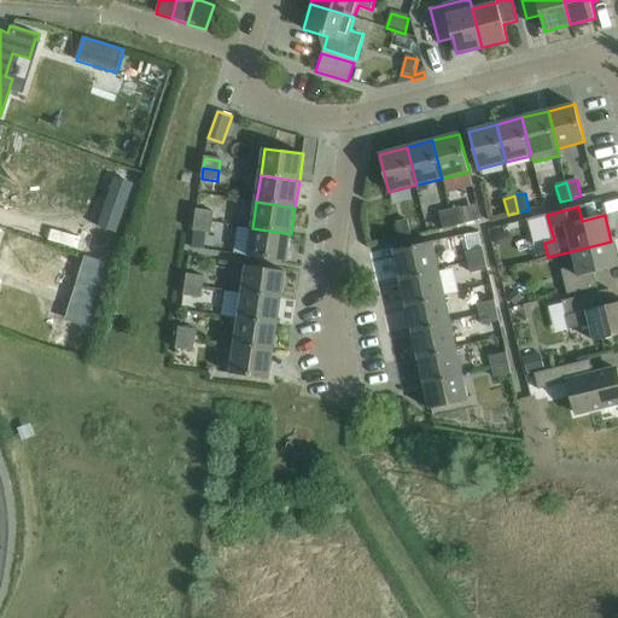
[(450,211),(455,227),(465,225),(461,208),(450,211)]
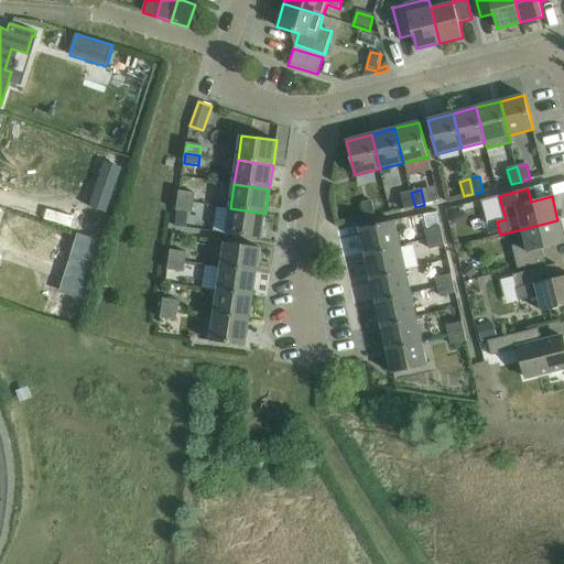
[(180,192),(179,201),(194,203),(196,194),(180,192)]
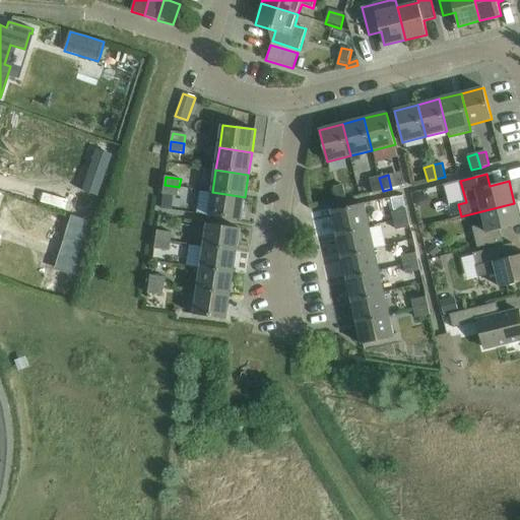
[(383,191),(379,178),(370,180),(374,193),(383,191)]
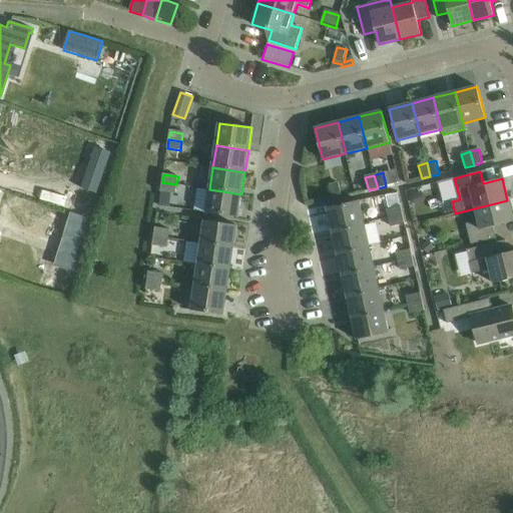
[(176,184),(162,182),(161,191),(175,193),(176,184)]
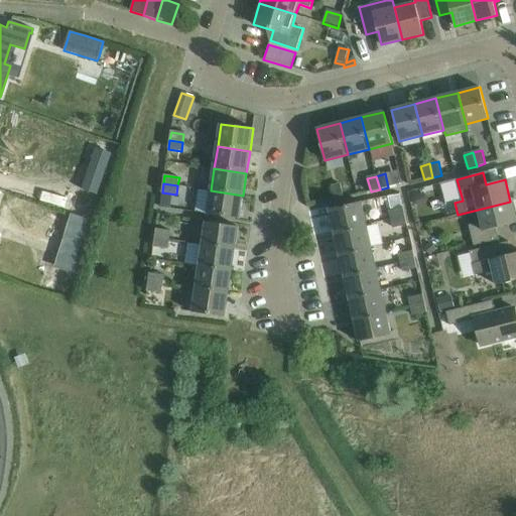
[(335,200),(344,198),(341,183),(332,186),(335,200)]
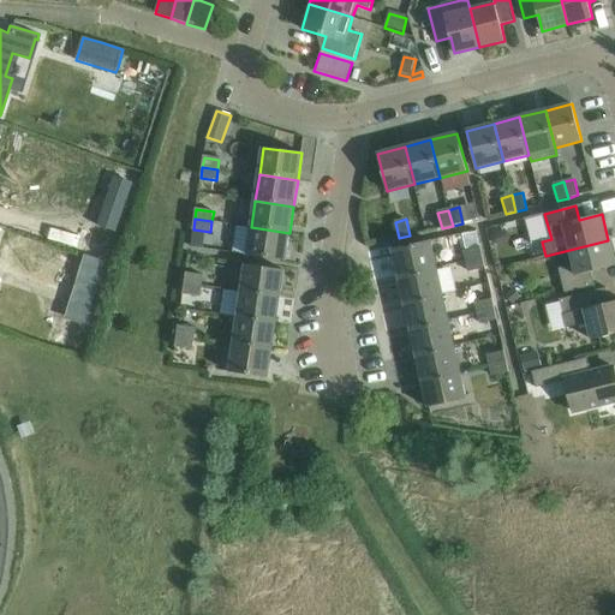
[(290,233),(251,227),(248,255),(286,261),(290,233)]
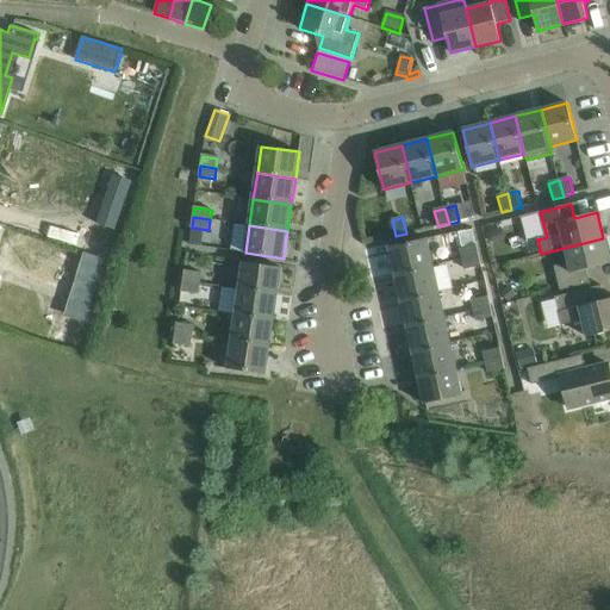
[(396,274),(434,266),(427,238),(390,248),(396,274)]
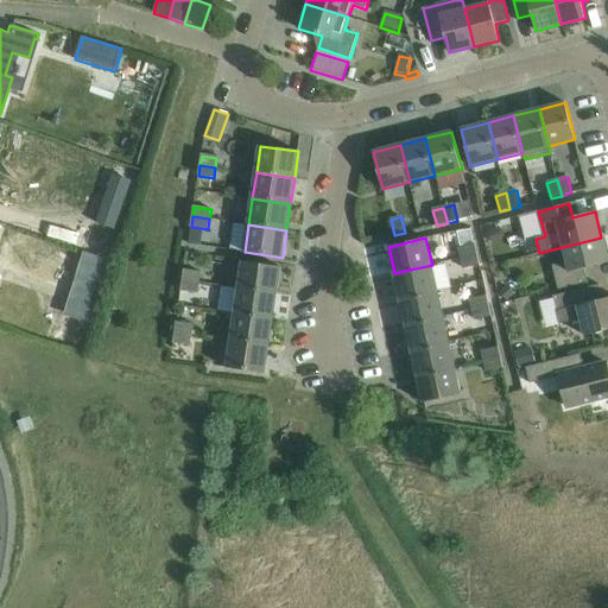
[(601,238),(563,247),(567,261),(552,265),(558,290),(588,283),(584,268),(607,263),(601,238)]
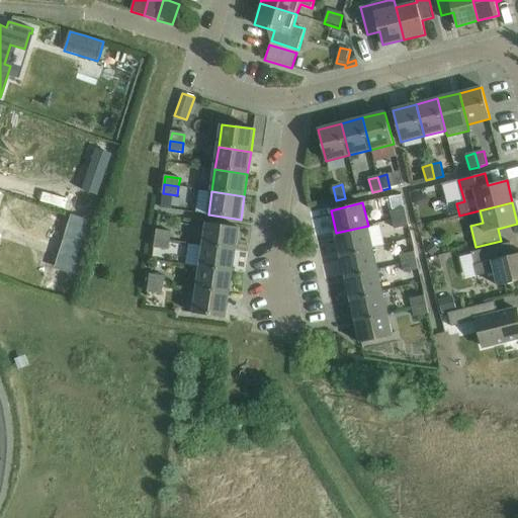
[(394,220),(407,217),(405,207),(392,210),(394,220)]
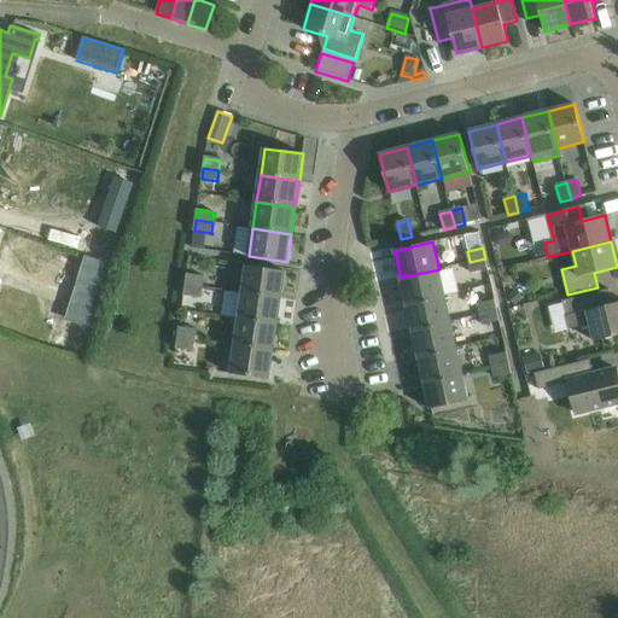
[(488,269),(485,258),(470,262),(472,273),(488,269)]
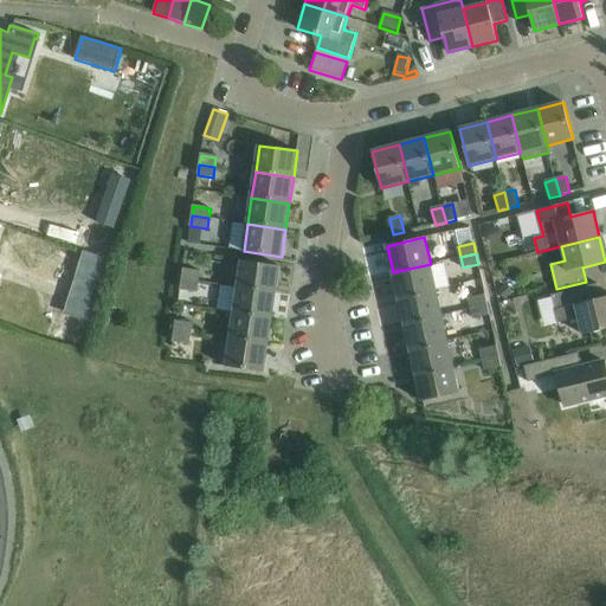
[(242,260),(238,288),(276,294),(281,266),(242,260)]
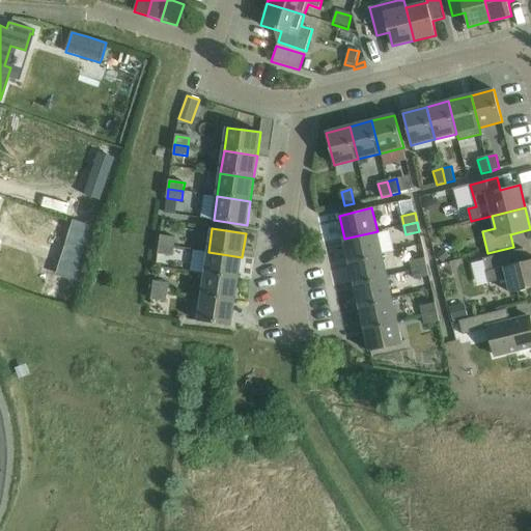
[(382,254),(378,231),(344,239),(350,261),(382,254)]
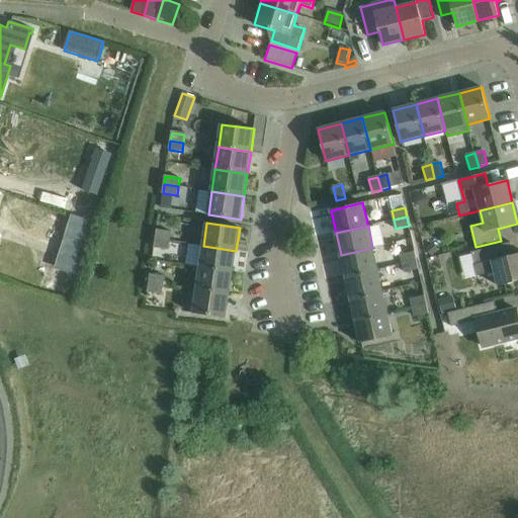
[(157,231),(156,240),(170,242),(172,233),(157,231)]
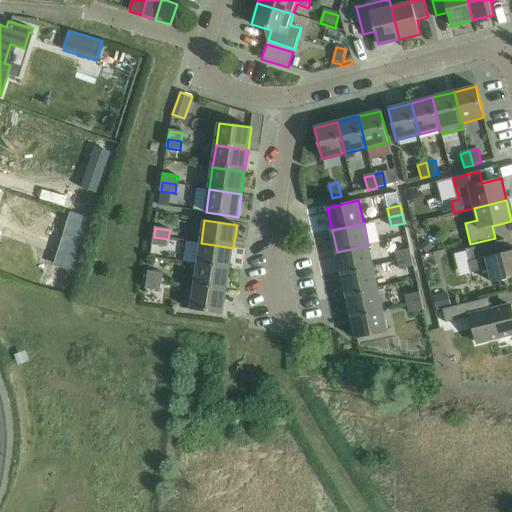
[(168,239),(154,237),(153,246),(167,248),(168,239)]
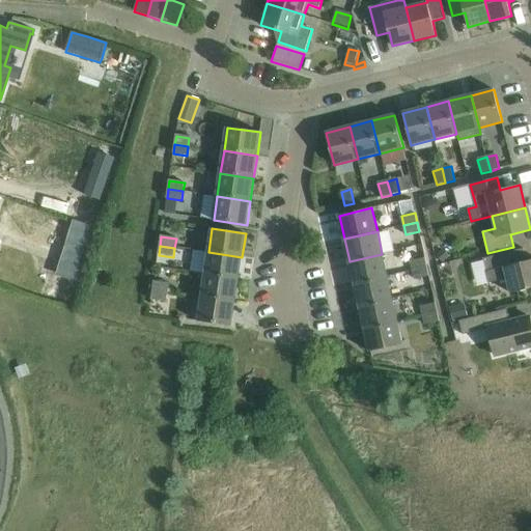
[(444,247),(437,253),(442,260),(449,254),(444,247)]
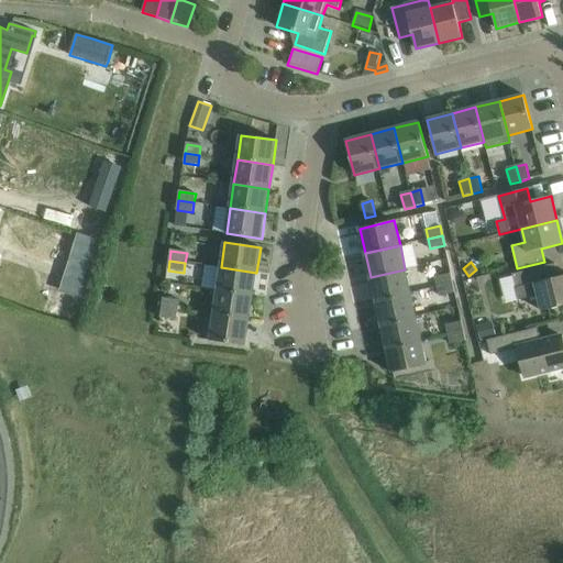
[(542,311),(562,306),(562,275),(559,277),(555,264),(512,274),(519,300),(538,296),(542,311)]
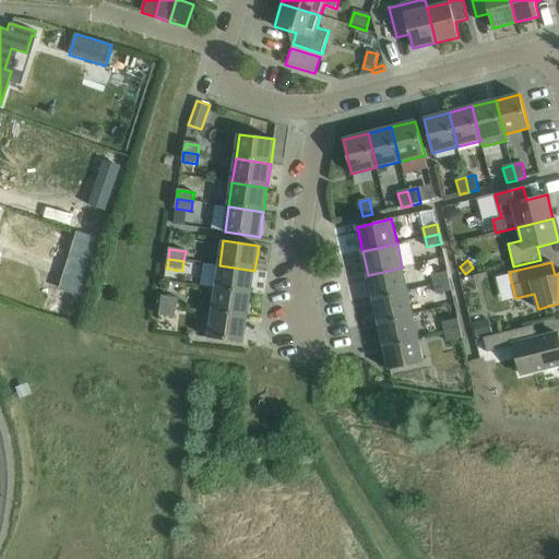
[(254,271),(219,265),(216,289),(251,295),(254,271)]
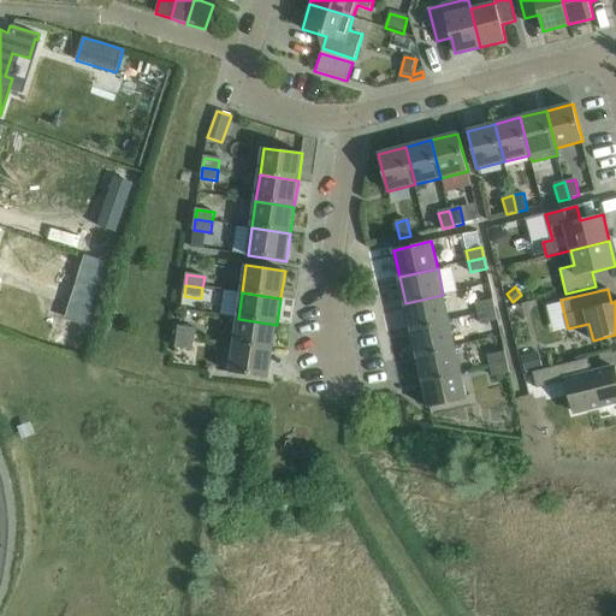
[(443,295),(406,303),(412,329),(449,320),(443,295)]
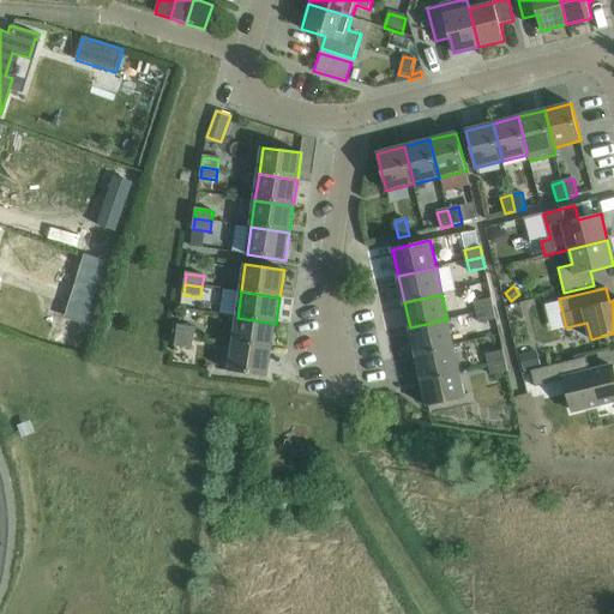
[(197,300),(182,298),(181,307),(196,309),(197,300)]
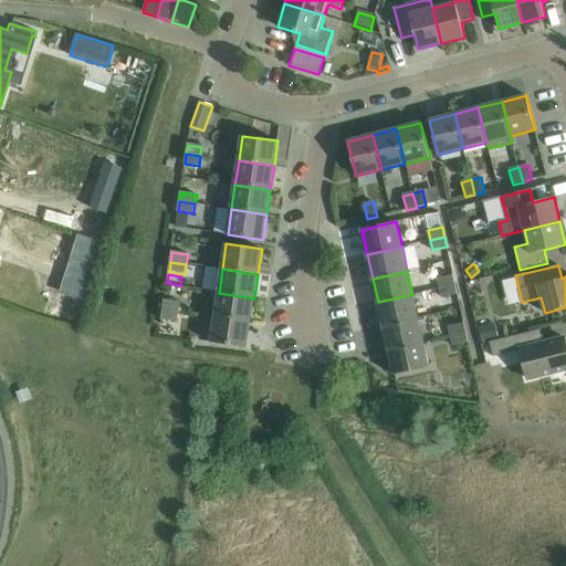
[(440,287),(456,284),(453,274),(438,278),(440,287)]
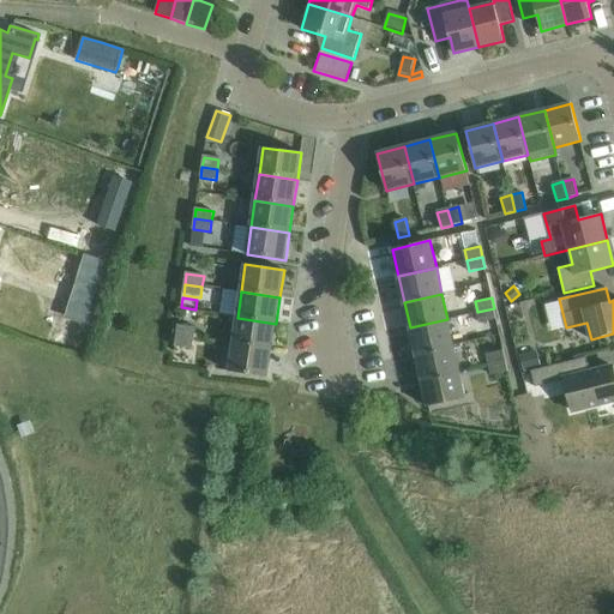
[(494,308),(477,312),(480,323),(497,319),(494,308)]
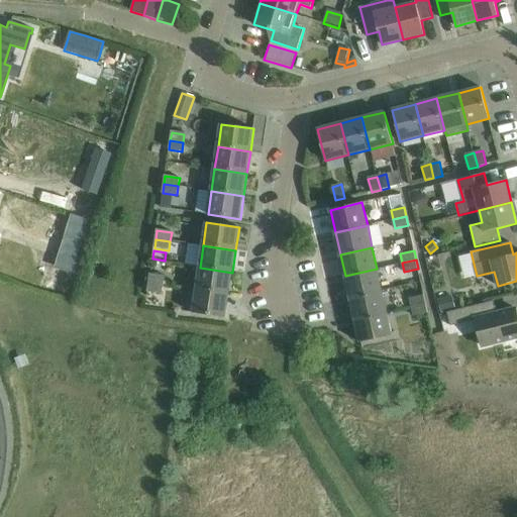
[(200,268),(197,290),(229,294),(232,273),(200,268)]
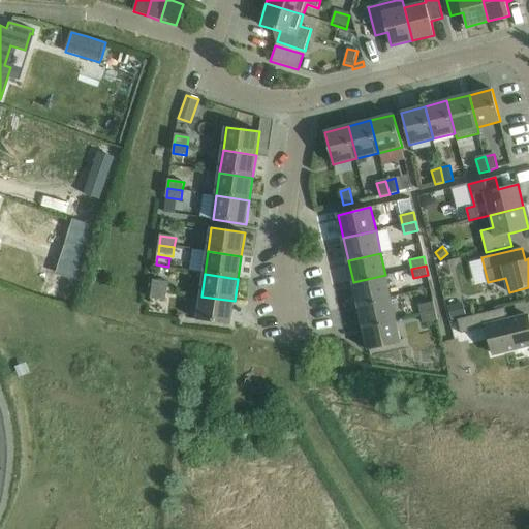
[(391,298),(385,275),(353,282),(359,305),(391,298)]
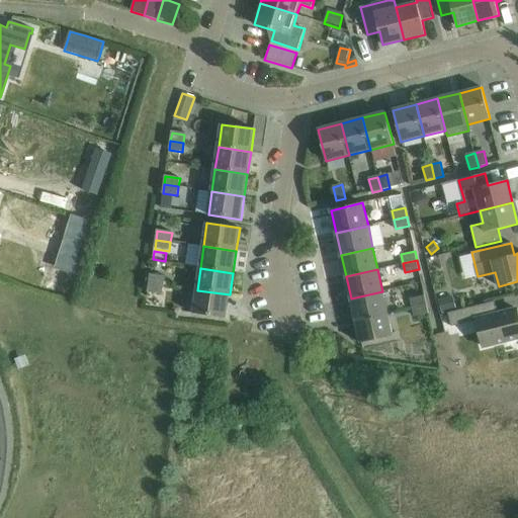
[(151,274),(149,283),(164,285),(165,277),(151,274)]
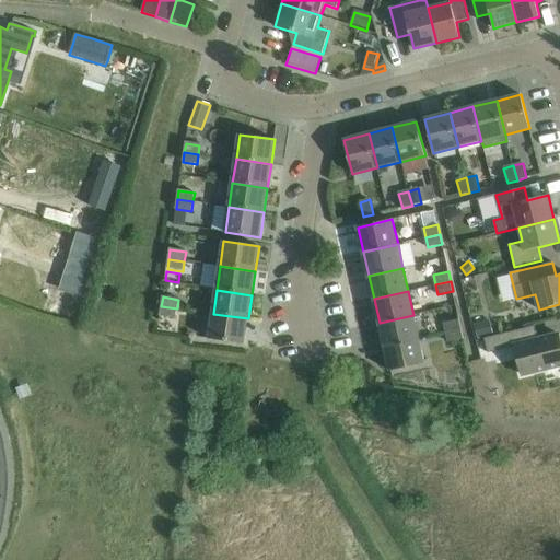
[(177,308),(161,306),(160,316),(176,318),(177,308)]
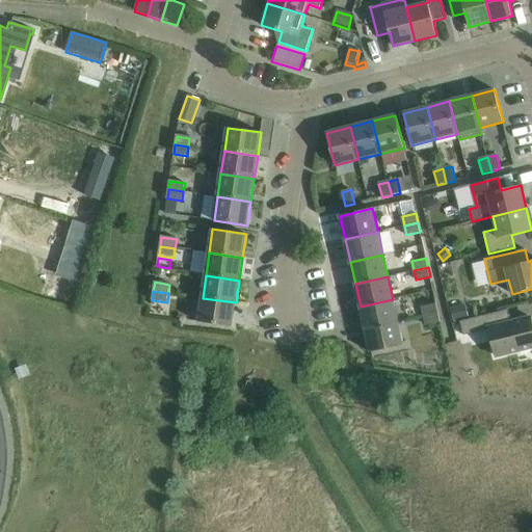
[(236,302),(203,298),(198,322),(232,327),(236,302)]
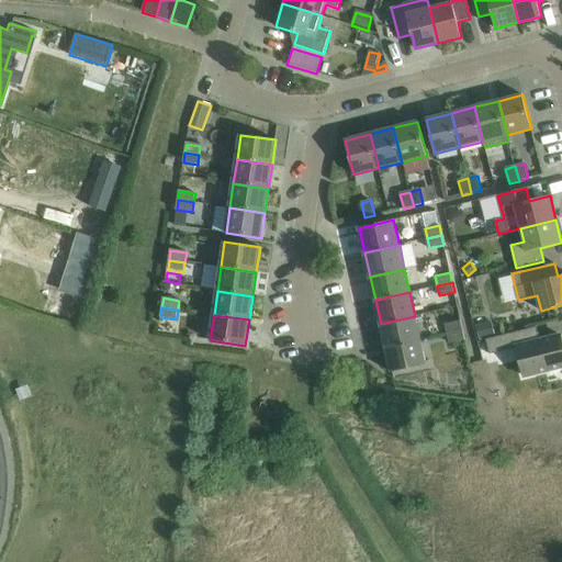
[(415,316),(381,324),(386,348),(420,339),(415,316)]
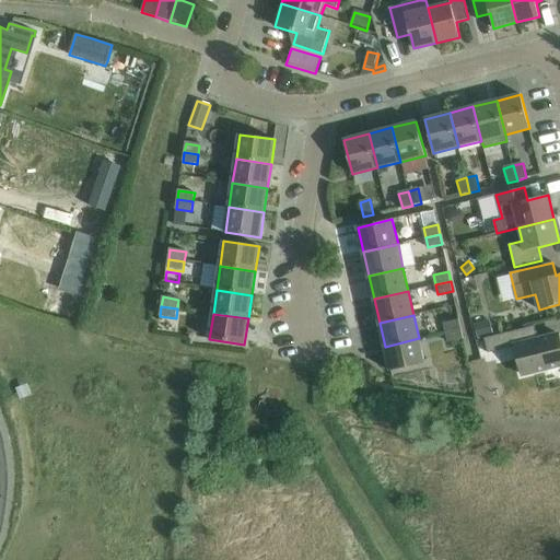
[(474,323),(478,338),(493,334),(490,318),(474,323)]
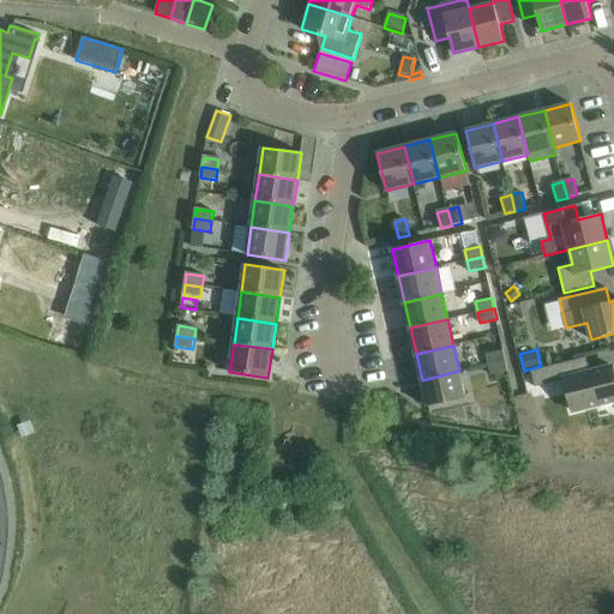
[(489,365),(506,361),(504,350),(487,354),(489,365)]
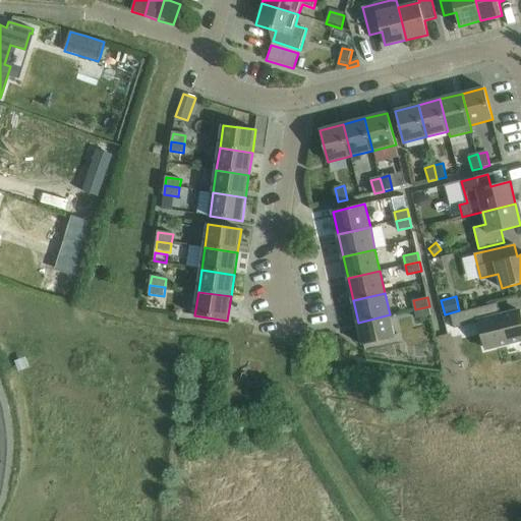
[(485,349),(520,340),(520,313),(520,310),(491,319),(488,305),(451,314),(454,329),(479,323),(485,349)]
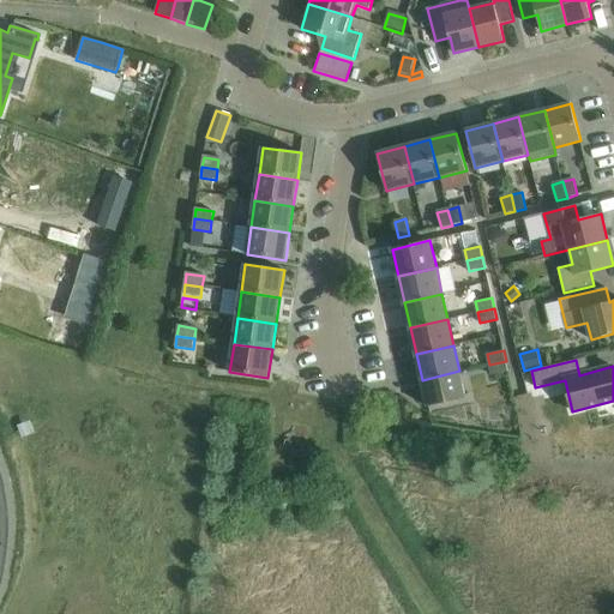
[(506,361),(489,365),(492,374),(509,372),(506,361)]
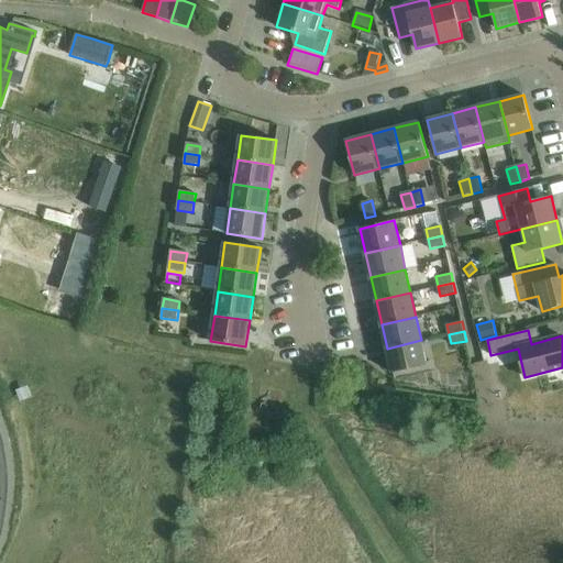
[(421,340),(387,349),(393,373),(427,365),(421,340)]
